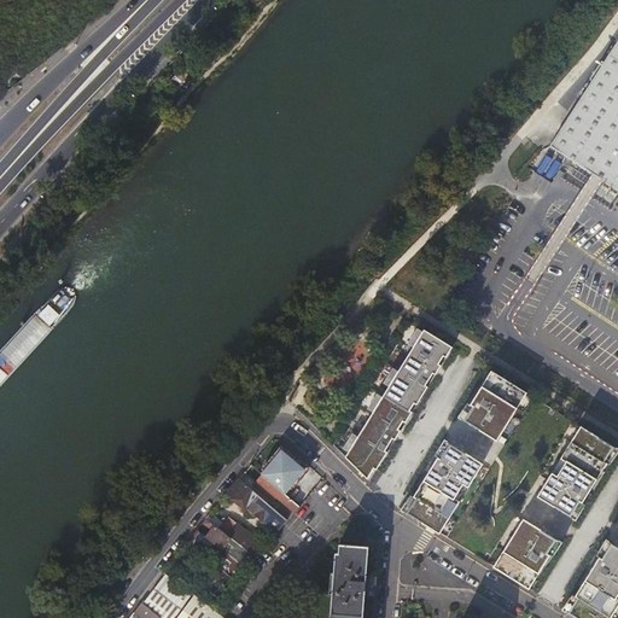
[(617,34),(606,54),(547,146),(617,191),(617,34)]
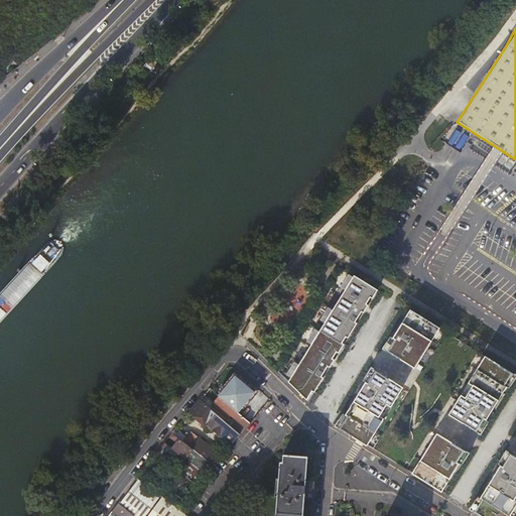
[(289,382),(308,400),(313,392),(315,393),(325,378),(323,377),(337,353),(340,354),(345,345),(343,344),(347,338),(349,339),(358,324),(356,323),(371,298),(373,299),(378,290),(355,276),(289,382)]
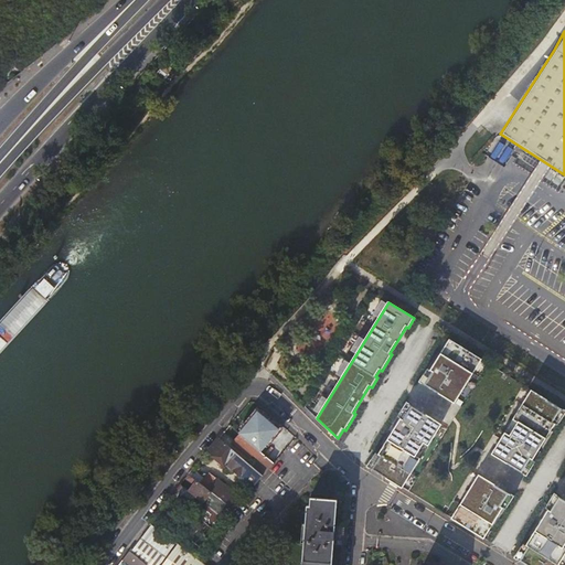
[(448,339),(429,370),(433,372),(428,380),(437,385),(434,390),(454,403),(472,373),(468,370),(476,358),(480,360),(481,359),(448,339)]
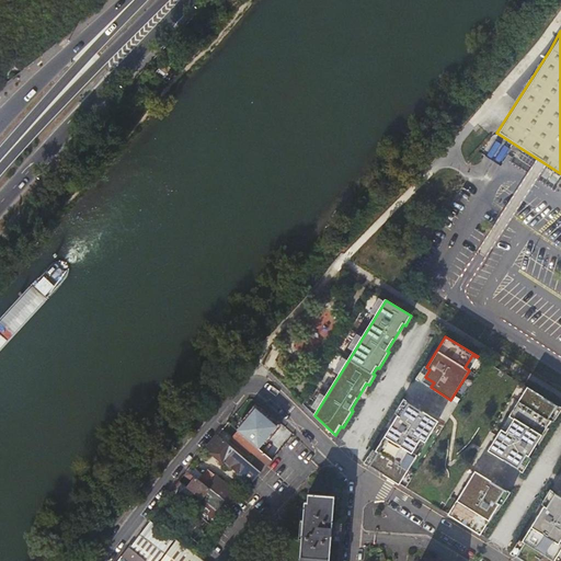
[(526,387),(508,416),(513,419),(505,432),(501,428),(488,449),(508,462),(512,457),(519,461),(525,454),(528,456),(550,420),(548,419),(557,404),(526,387)]
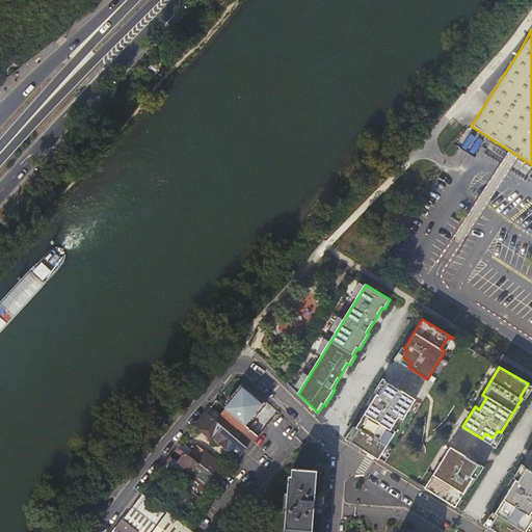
[(389,382),(384,388),(393,393),(396,388),(389,382)]
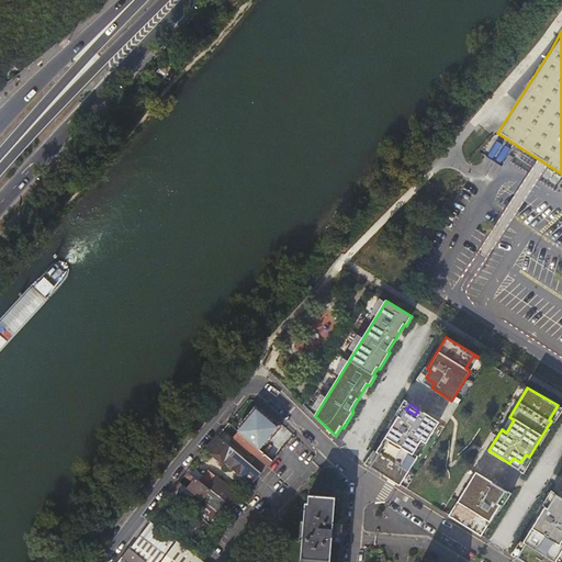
[(278,426),(256,407),(237,429),(238,430),(256,446),(259,448),(278,426)]
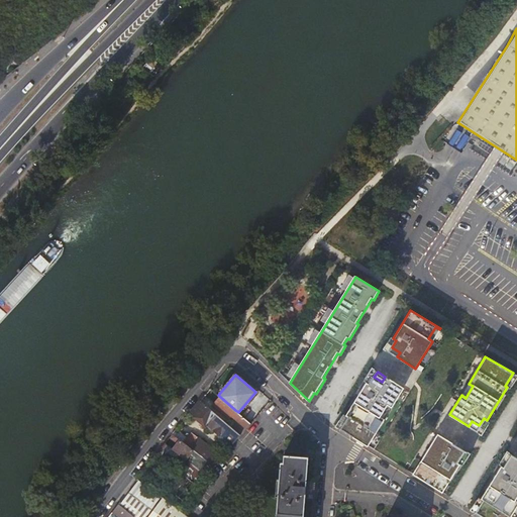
[(348,416),(340,429),(368,446),(385,419),(380,416),(387,405),(392,407),(404,388),(385,377),(382,382),(374,377),(370,385),(367,383),(346,415),(348,416)]
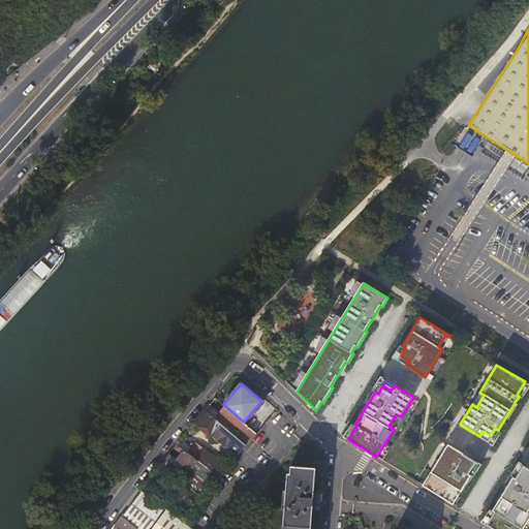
[(234,427),(238,424),(241,419),(224,405),(218,413),(234,427)]
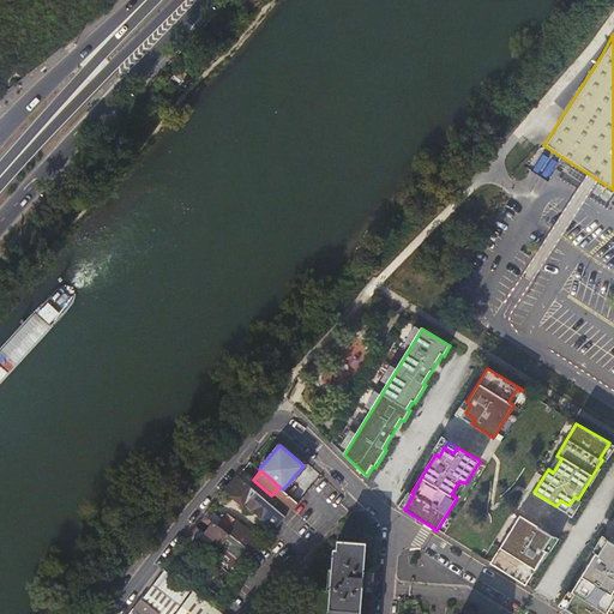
[(274,530),(287,516),(238,475),(228,487),(233,492),(232,494),(244,505),(246,503),(264,519),(263,521),(274,530)]
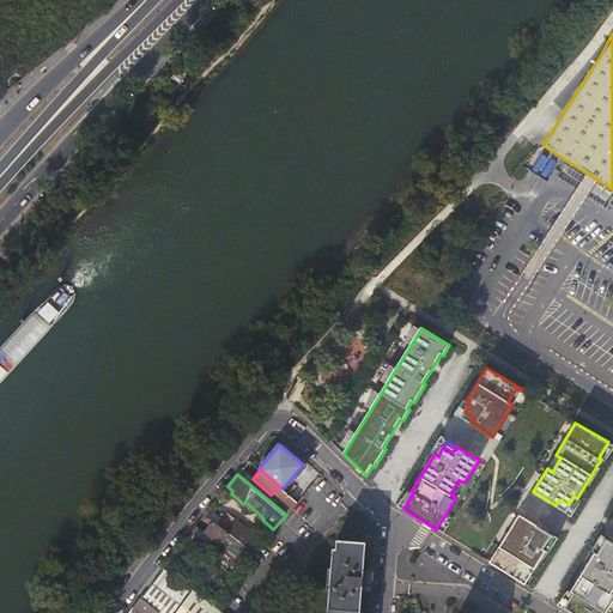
[(293,507),(297,501),(283,489),(279,486),(275,491),(293,507)]
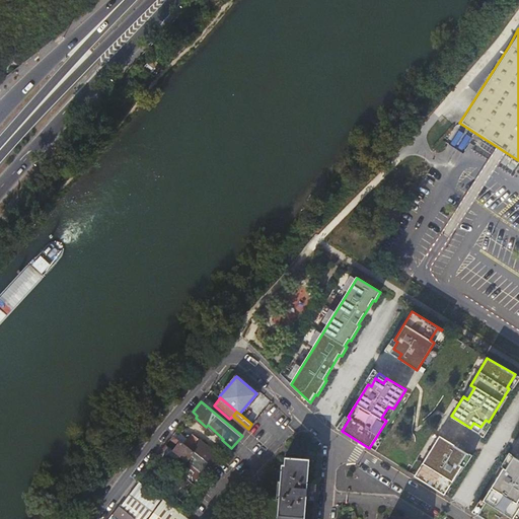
[(189,438),(177,430),(173,435),(174,436),(180,441),(184,444),(189,438)]
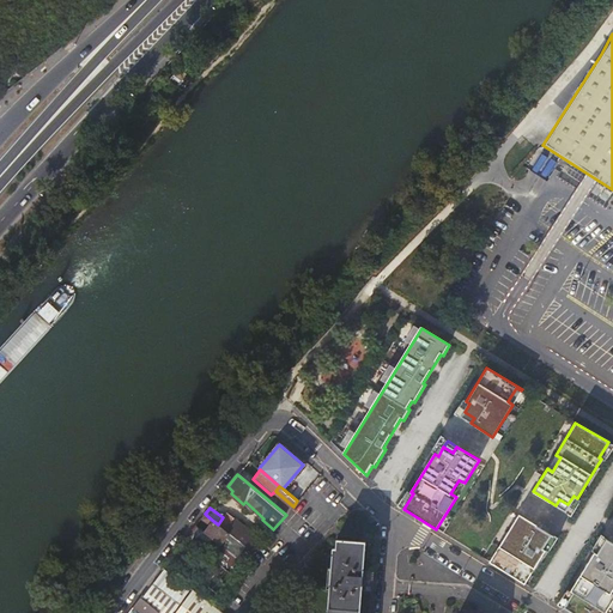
[(229,511),(223,517),(218,525),(226,530),(236,519),(229,511)]
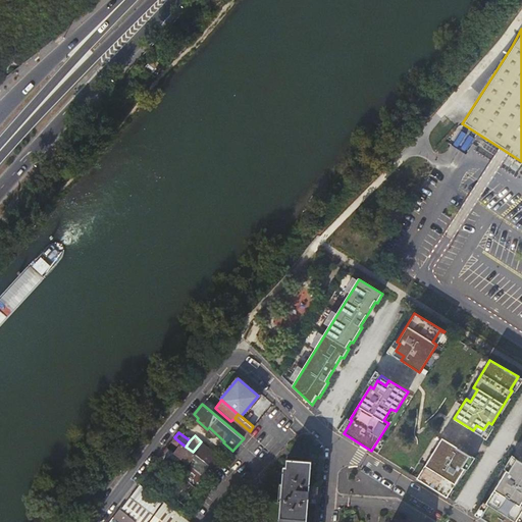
[(417,477),(417,478),(448,497),(465,468),(461,466),(466,459),(458,455),(461,450),(441,438),(424,466),(429,468),(422,480),(417,477)]
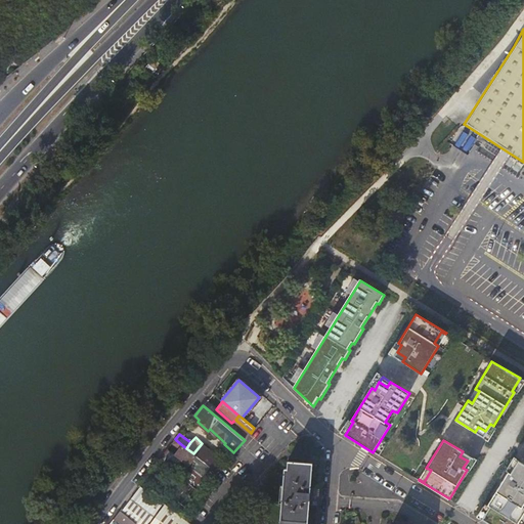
[(208,465),(216,454),(202,443),(193,453),(195,455),(208,465)]
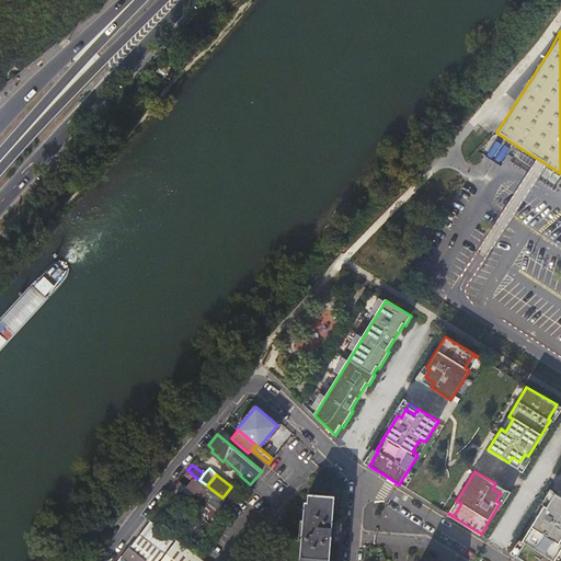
[(195,477),(193,480),(189,487),(202,497),(209,488),(207,485),(199,480),(195,477)]
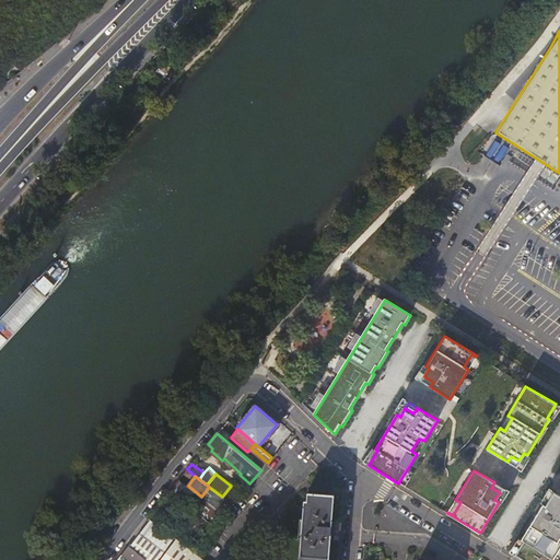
[(171,490),(193,508),(196,504),(185,496),(188,491),(186,489),(177,482),(171,490)]
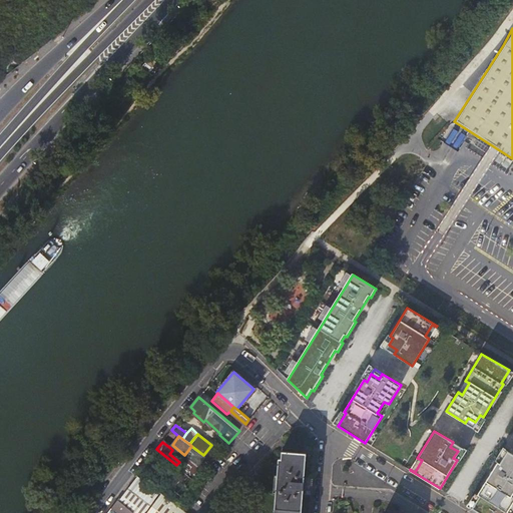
[(172,445),(170,448),(172,450),(182,458),(184,455),(172,445)]
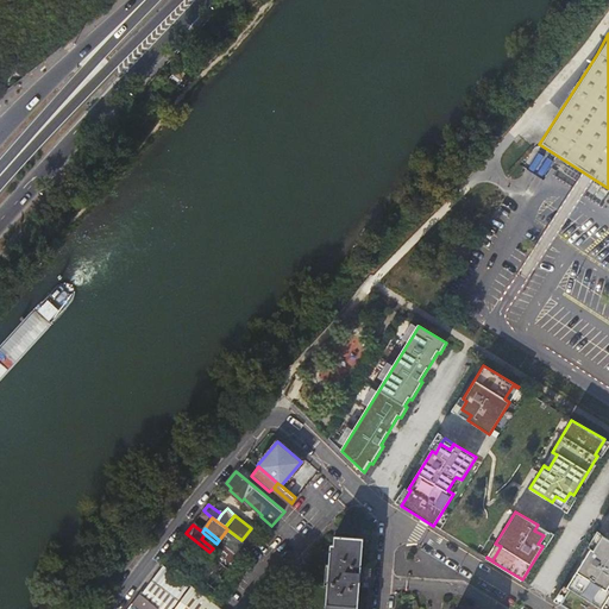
[(252,547),(262,537),(251,528),(242,540),(252,547)]
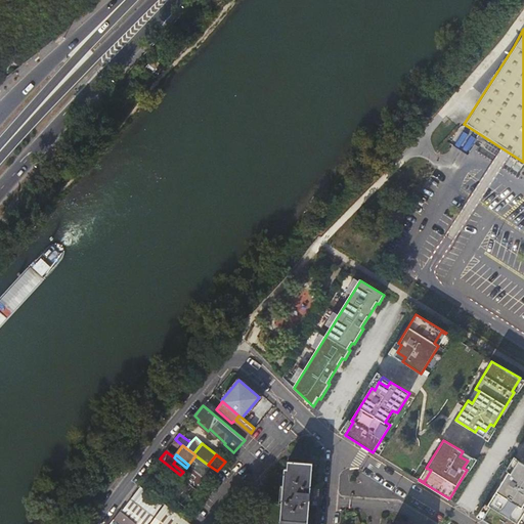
[(201,491),(217,471),(208,465),(195,455),(188,465),(186,468),(183,472),(180,475),(182,476),(181,477),(201,491)]
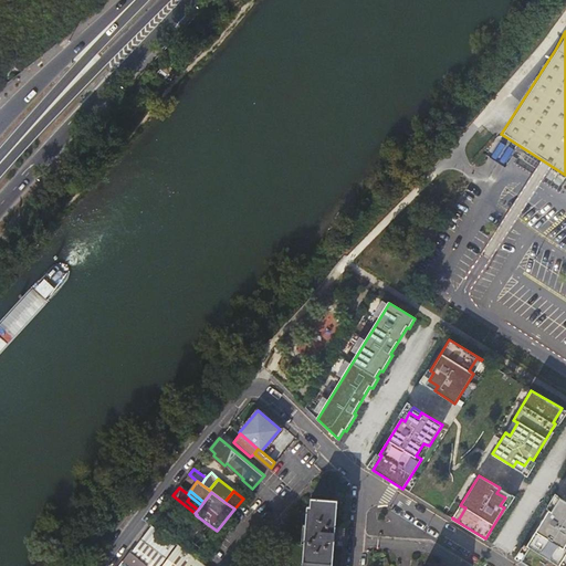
[(187,501),(198,510),(201,505),(190,496),(187,501)]
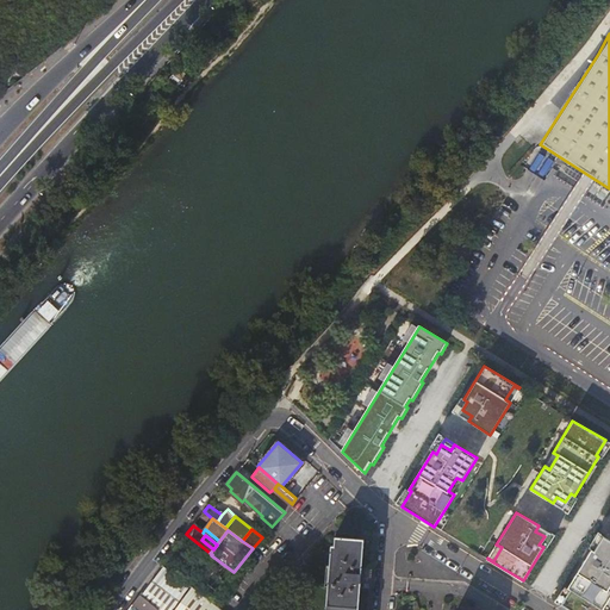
[(359,609),(361,586),(362,566),(365,539),(335,536),(334,543),(331,543),(325,609),(359,609)]
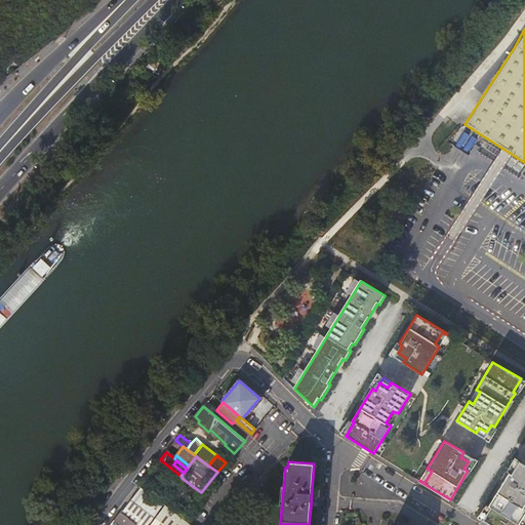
[(483,520),(491,524),(518,524),(524,514),(524,508),(523,508),(524,503),(524,471),(524,472),(517,467),(513,475),(509,473),(488,506),(491,508),(483,520)]
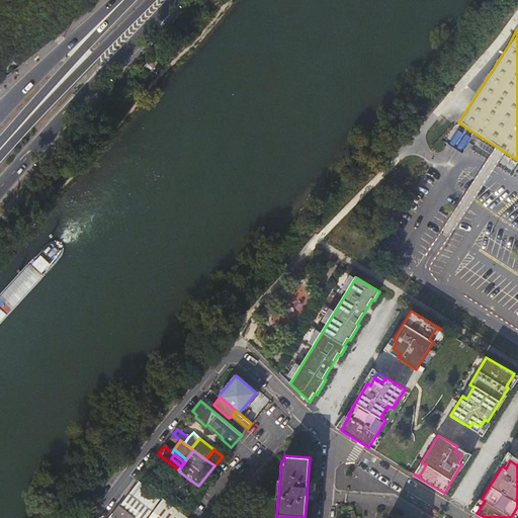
[(185,502),(198,486),(179,471),(166,489),(185,502)]
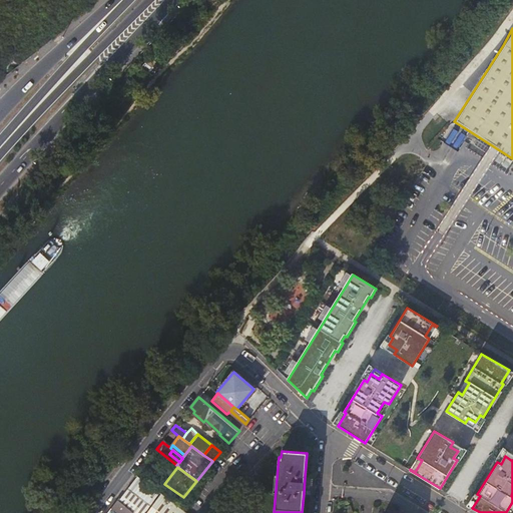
[(159,490),(137,474),(117,499),(134,512),(135,512),(144,512),(161,492),(159,490)]
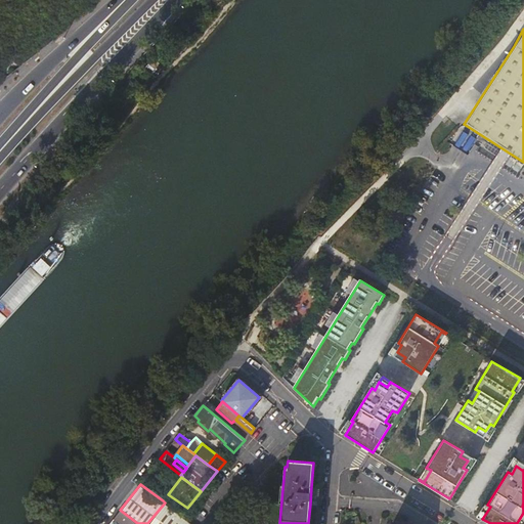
[(165,503),(187,521),(193,513),(187,508),(168,494),(163,500),(165,503)]
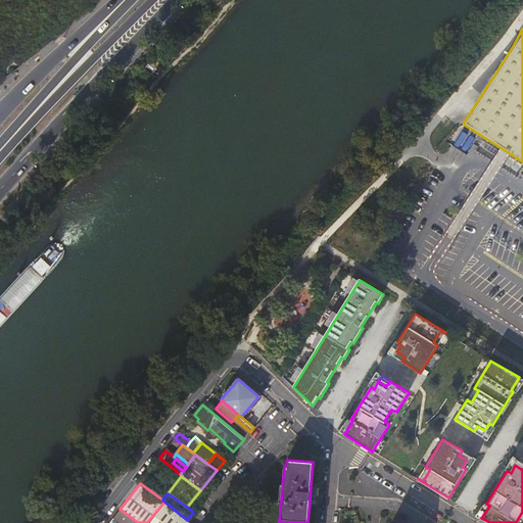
[(191,522),(187,520),(164,502),(147,522),(191,522)]
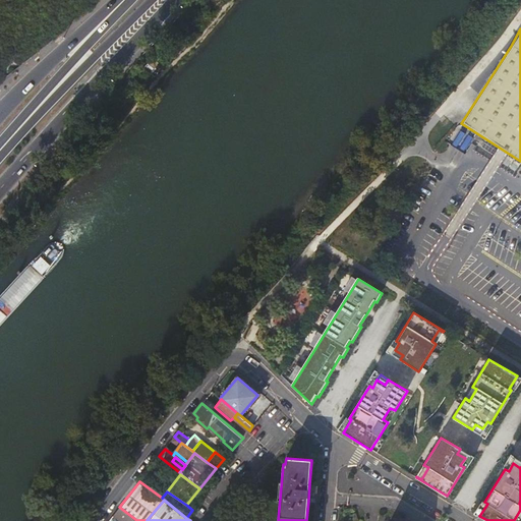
[(135,520),(136,520),(119,507),(113,516),(120,520),(135,520)]
